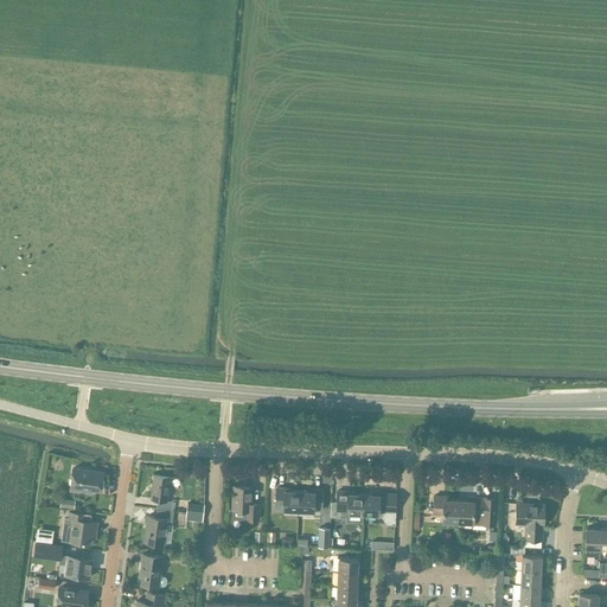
[(102,491),(104,472),(74,467),(71,490),(91,493),(91,490),(102,491)]
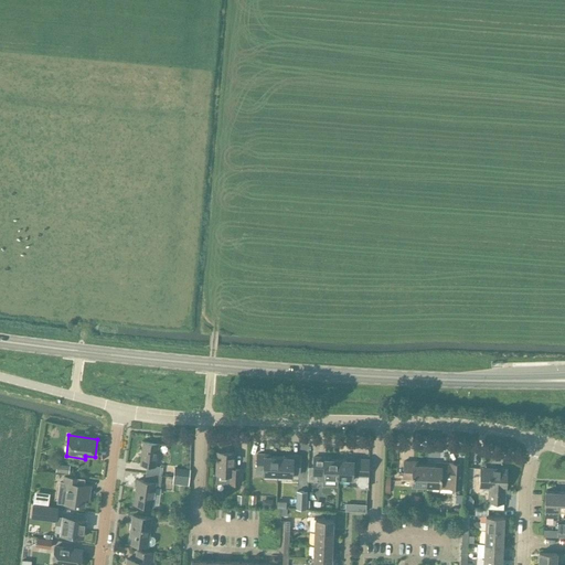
[(147,465),(146,472),(162,475),(163,467),(156,466),(159,444),(142,441),(139,464),(147,465)]
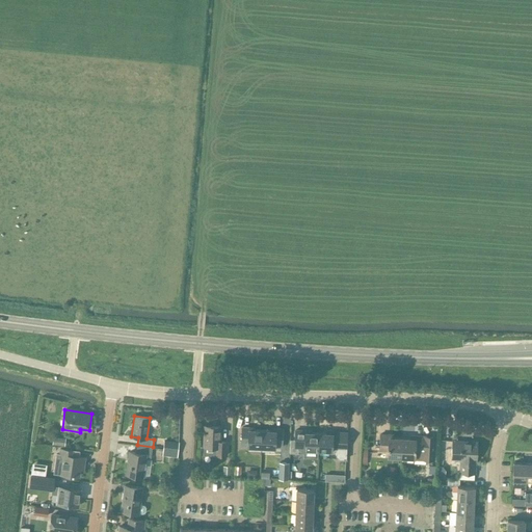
[(227,455),(227,442),(220,442),(221,427),(205,426),(204,447),(216,447),(215,455),(227,455)]
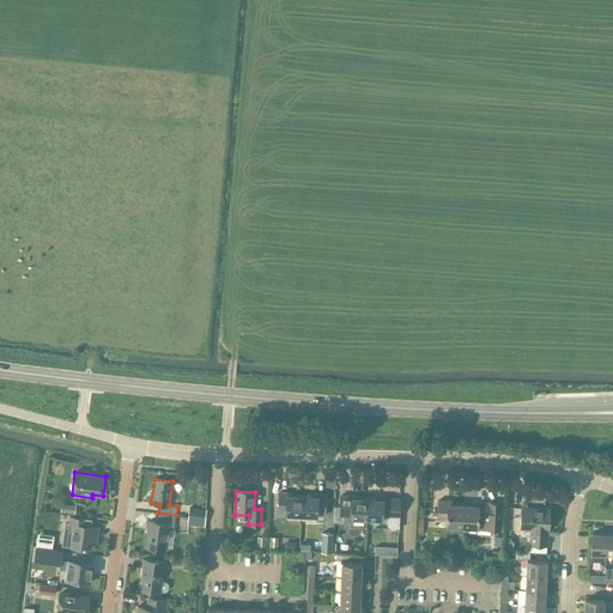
[(285,515),(302,516),(302,496),(286,496),(286,493),(279,493),(278,514),(285,514),(285,515)]
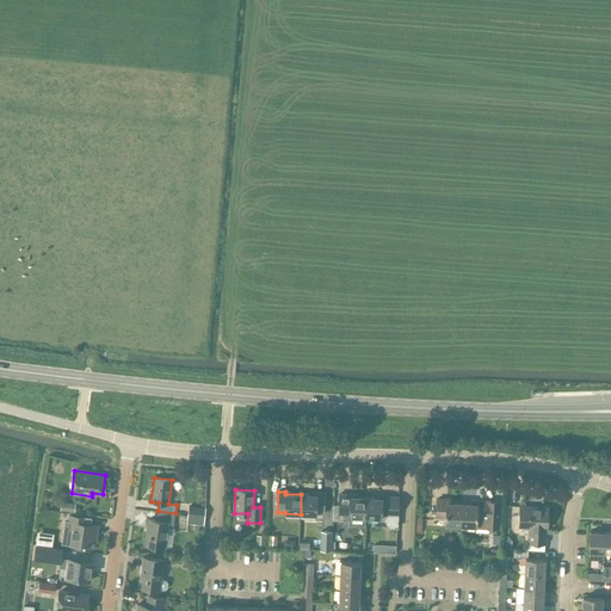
[(316,495),(301,494),(301,514),(316,514),(323,514),(325,493),(316,493),(316,495)]
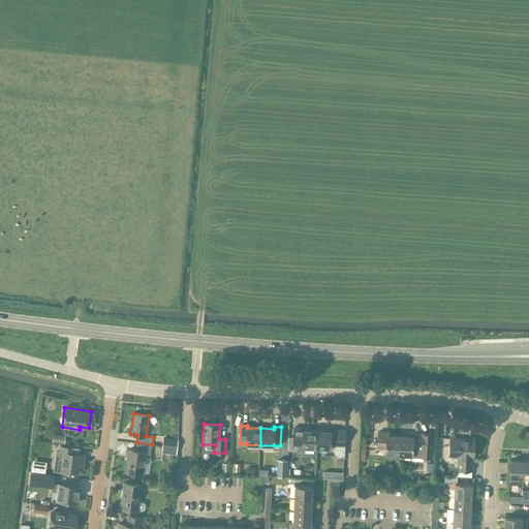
[(293,428),(293,445),(298,445),(303,445),(303,446),(316,447),(316,430),(304,430),(304,428),(293,428)]
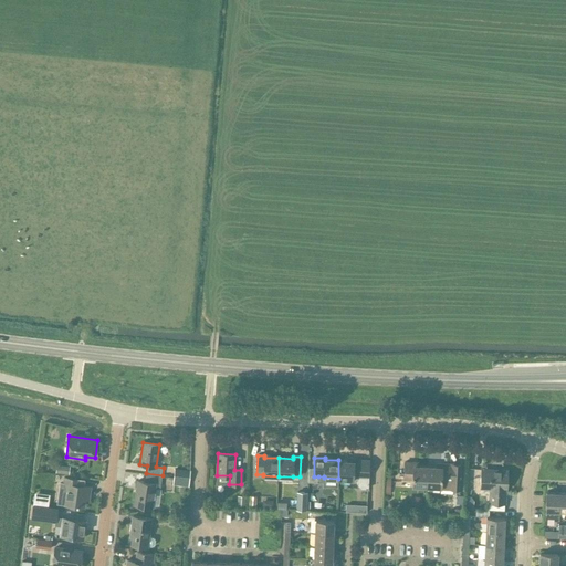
[(338,460),(338,479),(354,479),(358,479),(358,485),(362,489),(368,489),(369,462),(360,462),(360,460),(354,460),(354,461),(338,460)]
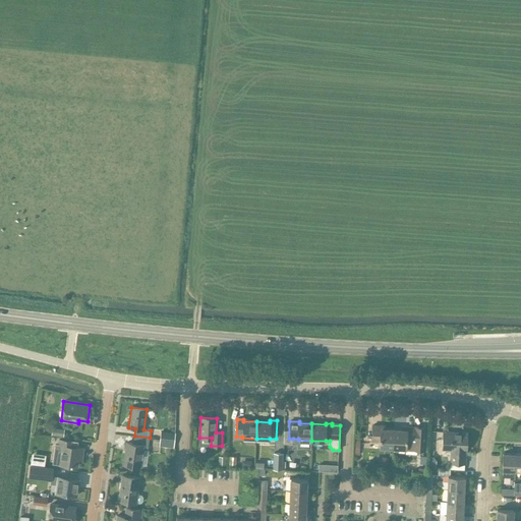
[(380,447),(393,448),(394,428),(382,428),(382,424),(372,424),(372,441),(380,441),(380,447)]
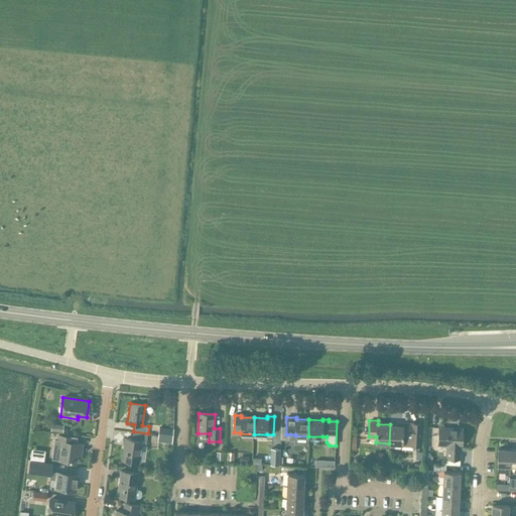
[(402,425),(390,424),(389,443),(402,443),(402,444),(421,445),(422,422),(410,421),(410,422),(403,422),(402,425)]
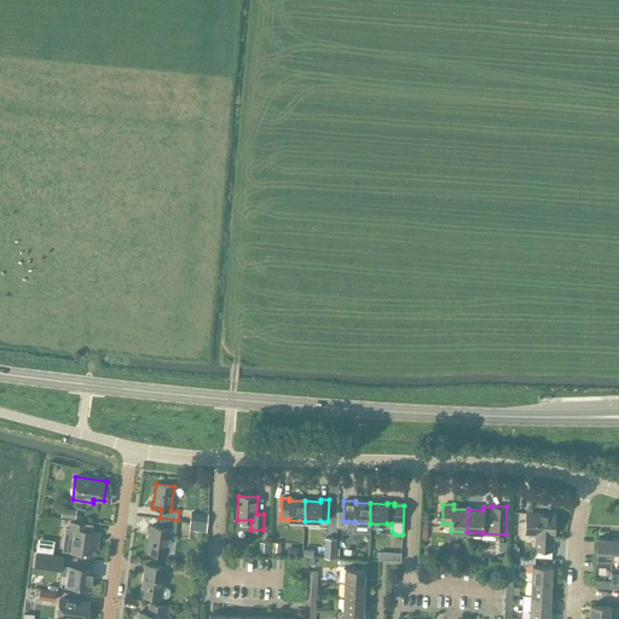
[(63,514),(75,518),(77,509),(64,507),(63,514)]
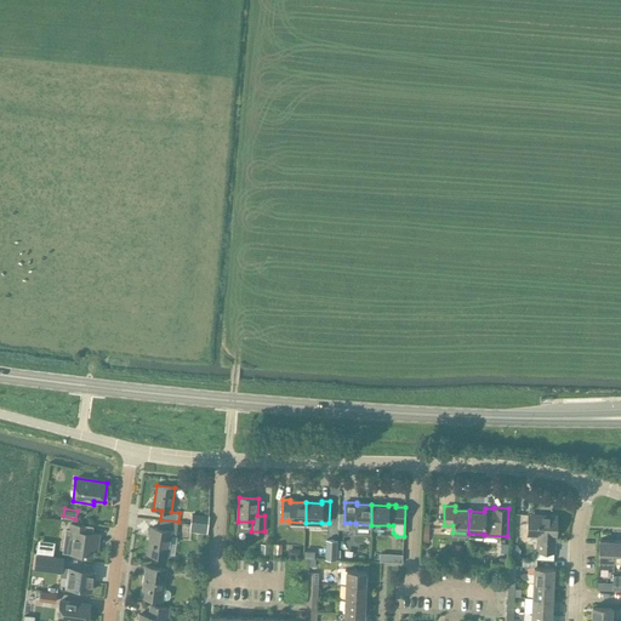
[(191,523),(192,523),(208,525),(209,516),(192,514),(191,523)]
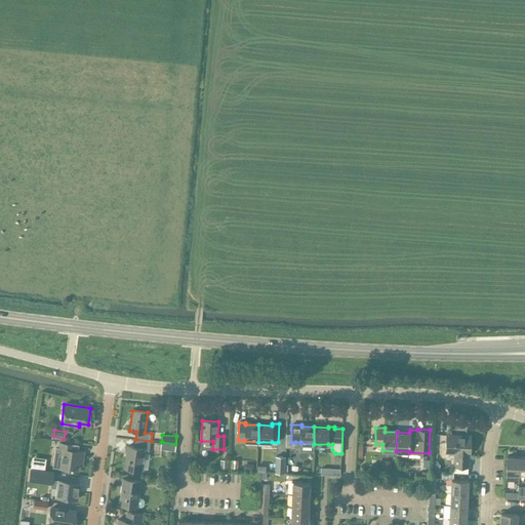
[(470,453),(471,436),(460,435),(460,438),(447,437),(446,452),(455,452),(454,466),(469,467),(469,453),(470,453)]
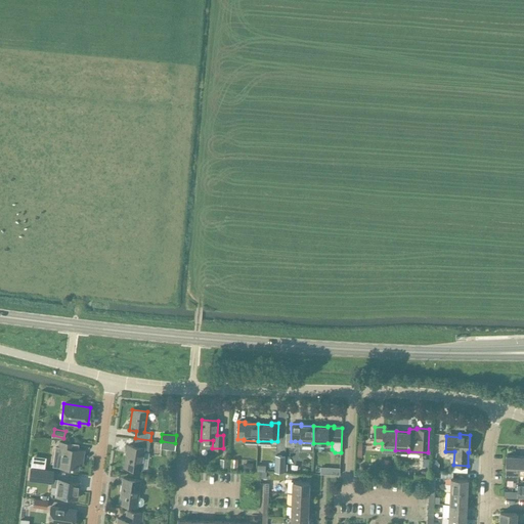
[(148,453),(150,440),(135,438),(134,445),(127,444),(124,467),(141,469),(143,452),(148,453)]
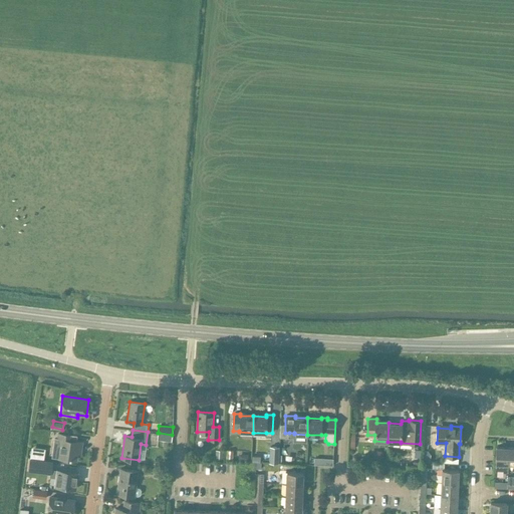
[(172,435),(159,433),(158,433),(158,440),(172,442),(172,435)]
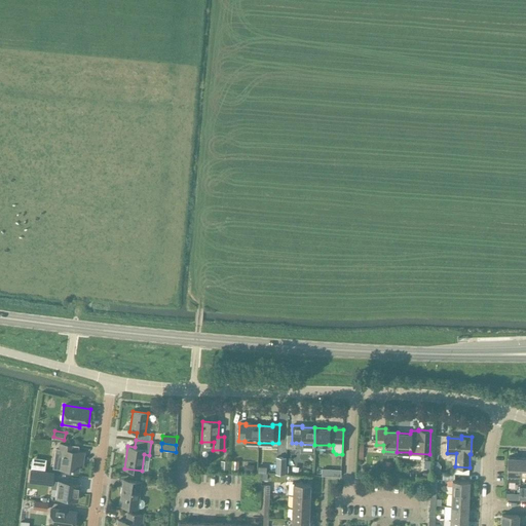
[(55,448),(52,467),(78,471),(79,459),(80,459),(83,459),(84,453),(78,452),(79,446),(61,444),(61,449),(55,448)]
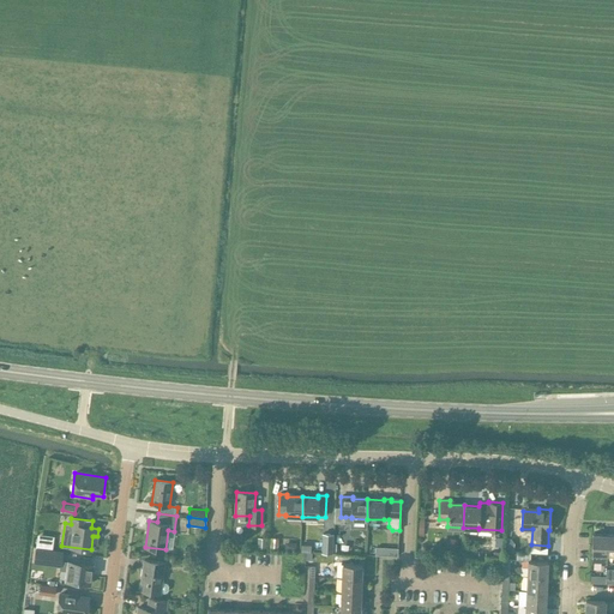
[(321,552),(332,553),(332,534),(323,534),(321,552)]
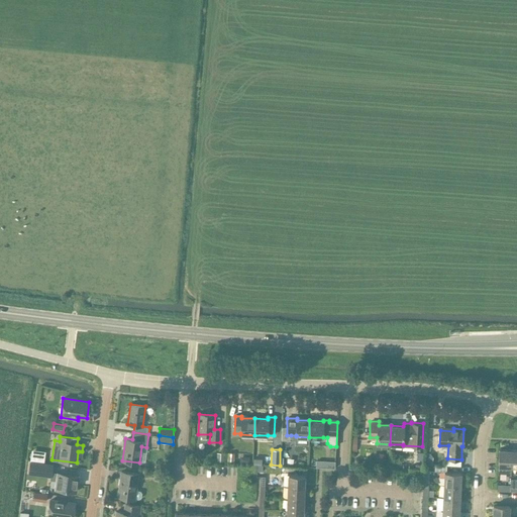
[(499,449),(498,472),(510,473),(510,467),(511,450),(499,449)]
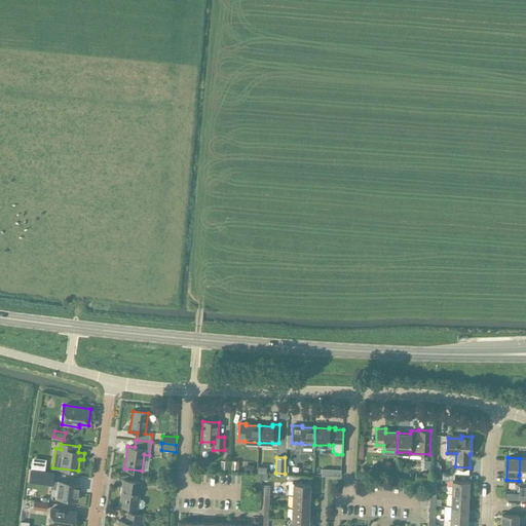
[(328,476),(328,480),(341,480),(341,467),(322,466),(322,476),(328,476)]
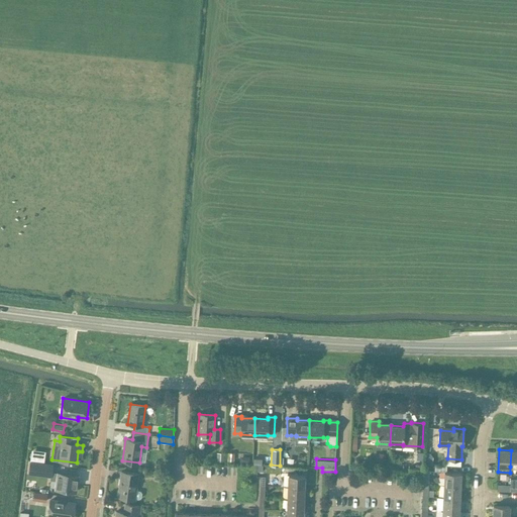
[(30,461),(28,473),(50,476),(52,476),(52,472),(53,464),(30,461)]
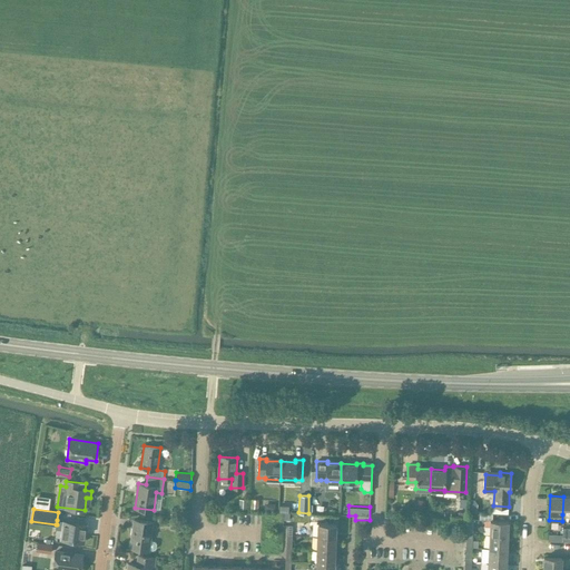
[(490,527),(489,534),(508,536),(509,521),(492,520),(493,513),(480,513),(468,512),(467,522),(467,533),(473,533),(474,520),(484,520),(484,526),(490,527)]
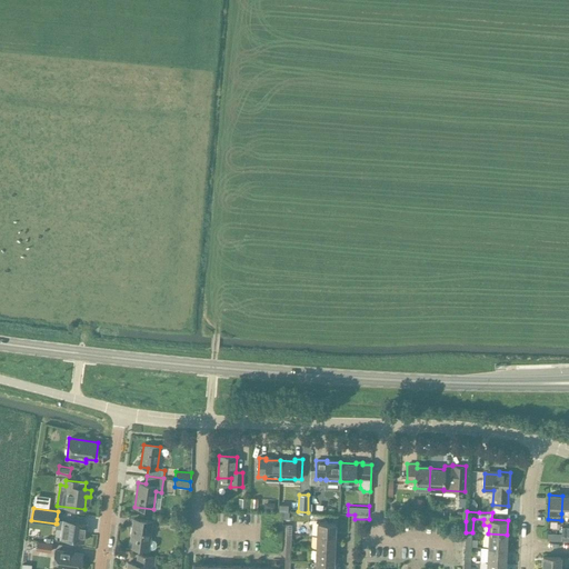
[(149,549),(153,549),(155,549),(156,547),(157,543),(156,541),(155,540),(150,539),(152,520),(133,518),(130,547),(149,549)]
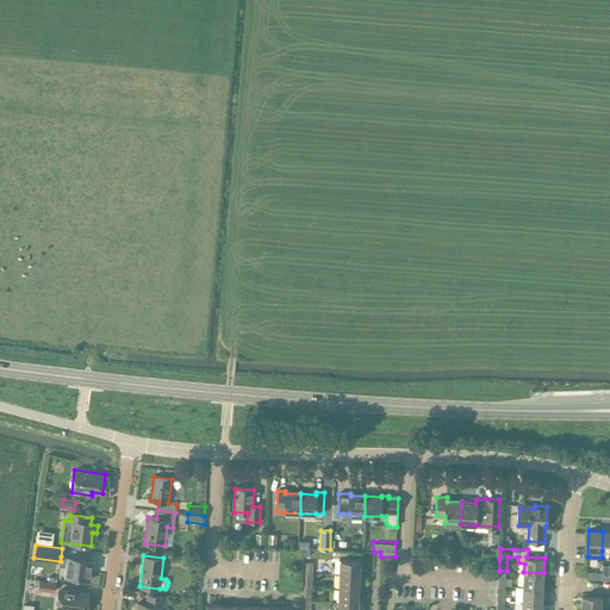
[(62,558),(61,562),(61,567),(68,568),(67,577),(91,580),(93,561),(69,559),(62,558)]
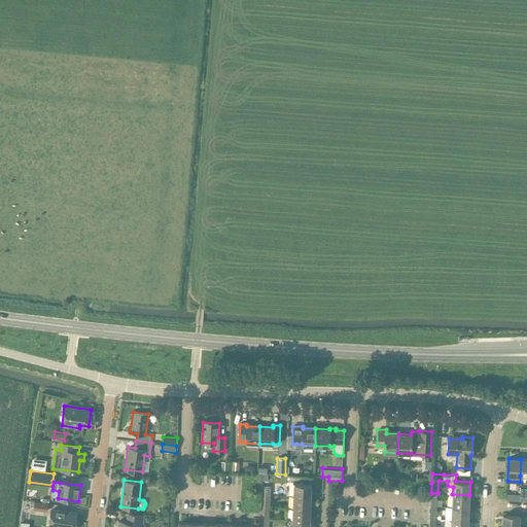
[(294,484),(294,496),(311,497),(311,484),(294,484)]
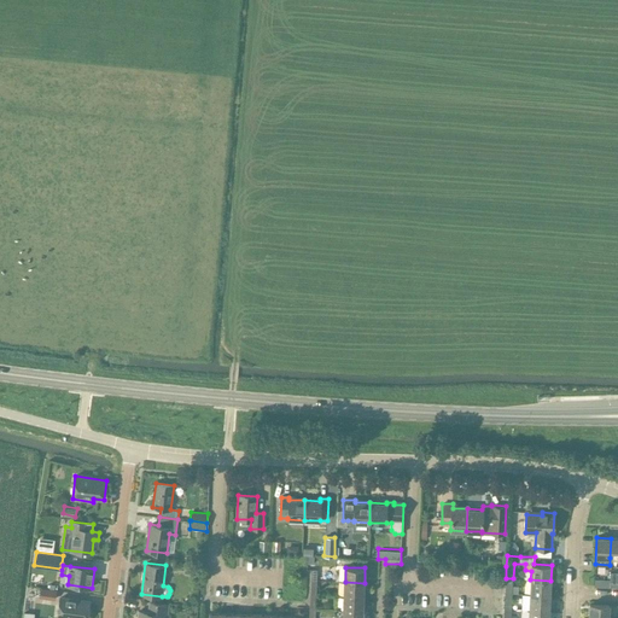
[(551,595),(551,581),(530,579),(530,595),(551,595)]
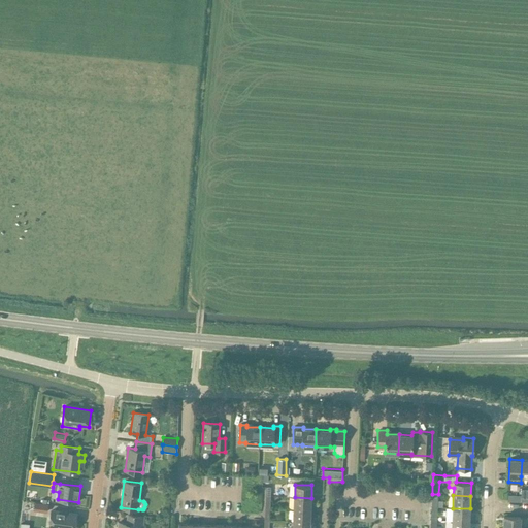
[(310,510),(311,498),(295,497),(294,509),(310,510)]
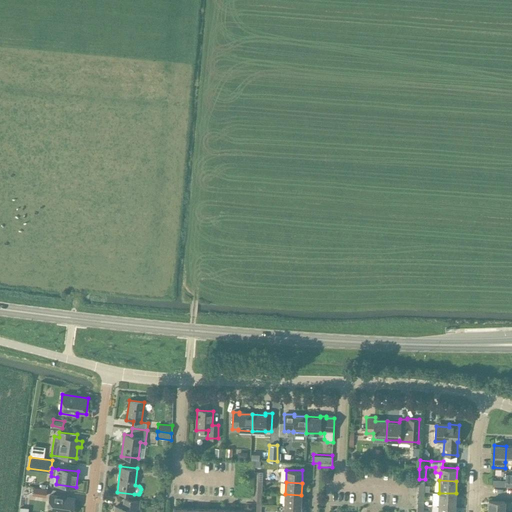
[(45,496),(46,489),(34,487),(33,494),(45,496)]
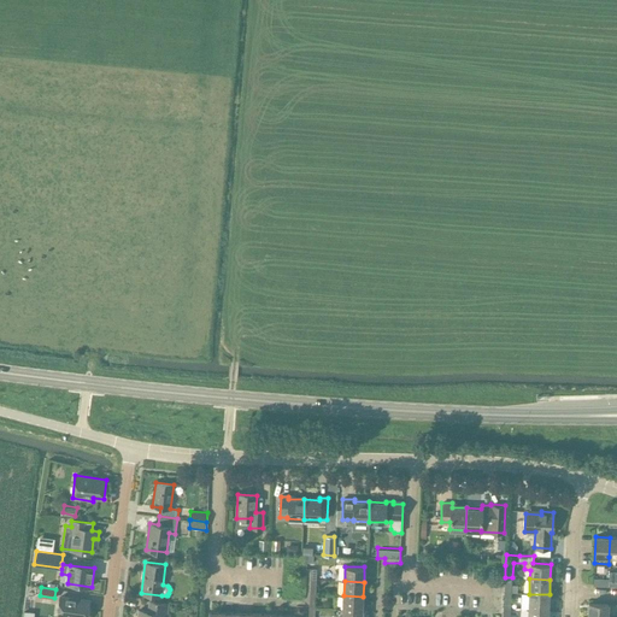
[(529,594),(528,609),(548,610),(550,594),(529,594)]
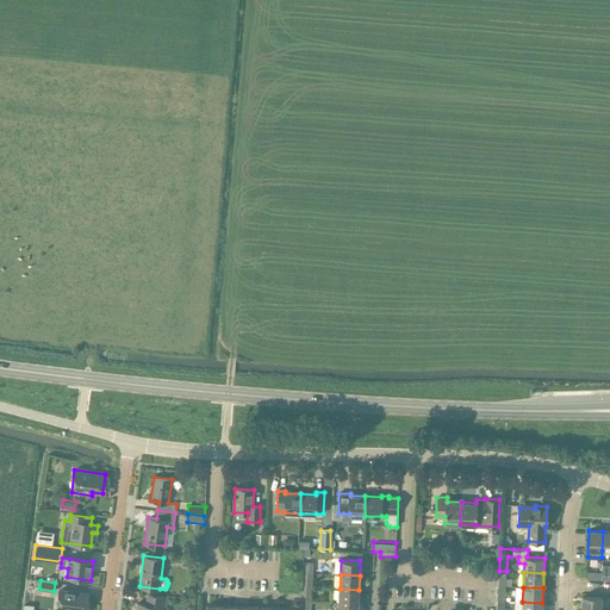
[(358,604),(359,590),(340,589),(338,603),(358,604)]
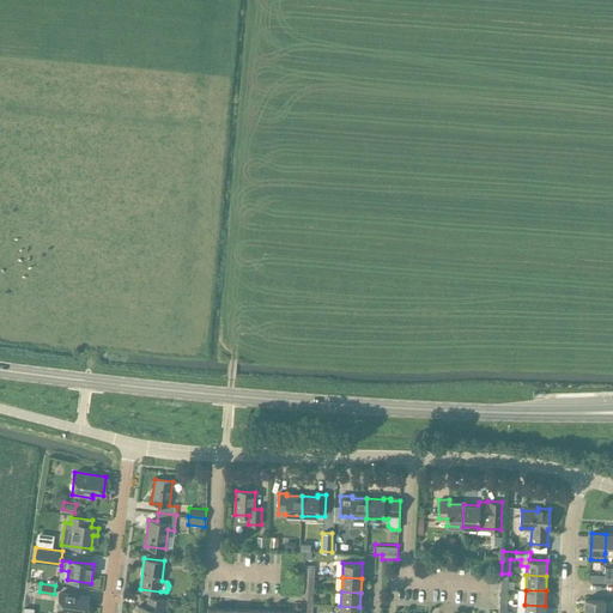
[(60,593),(60,602),(59,612),(66,612),(86,612),(89,598),(79,596),(79,595),(60,593)]
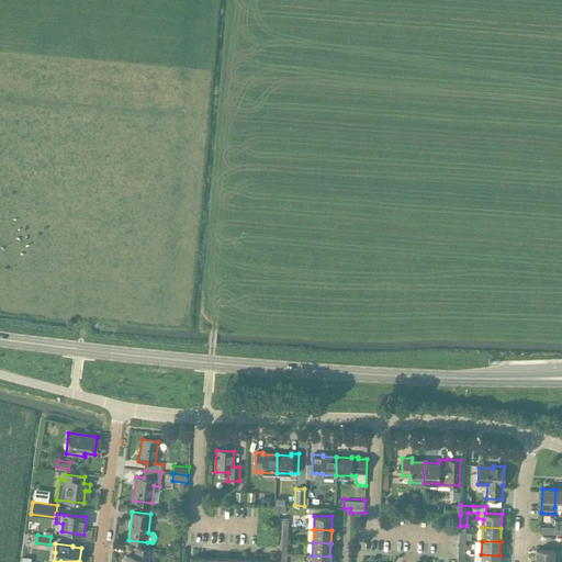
[(150,561),(153,549),(136,547),(135,555),(127,554),(125,561),(150,561)]
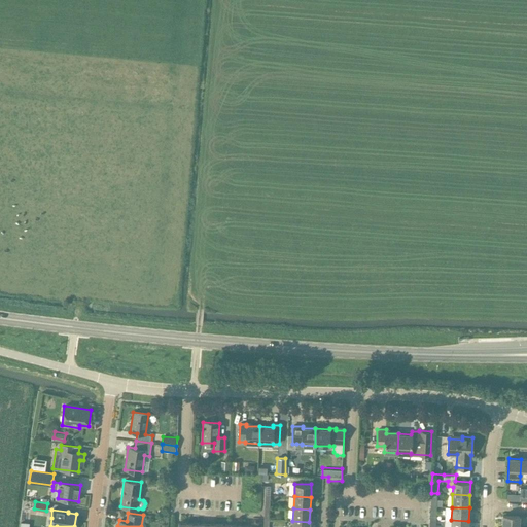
[(519,526),(520,516),(502,516),(501,526),(519,526)]
